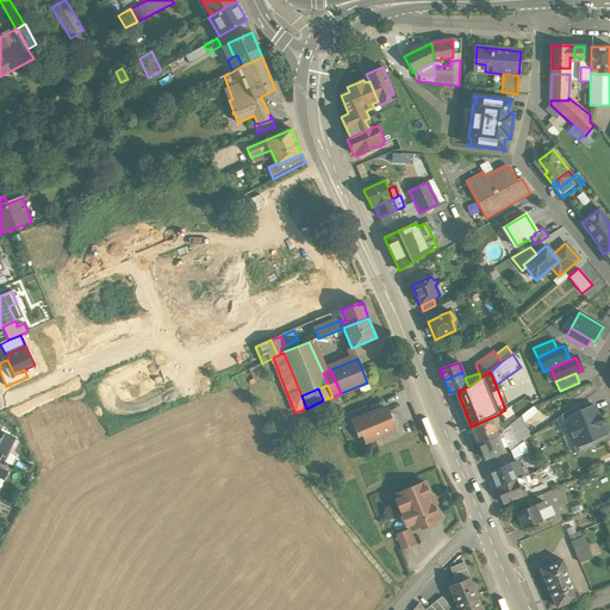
[(561,416),(564,422),(566,421),(582,411),(579,404),(561,416)]
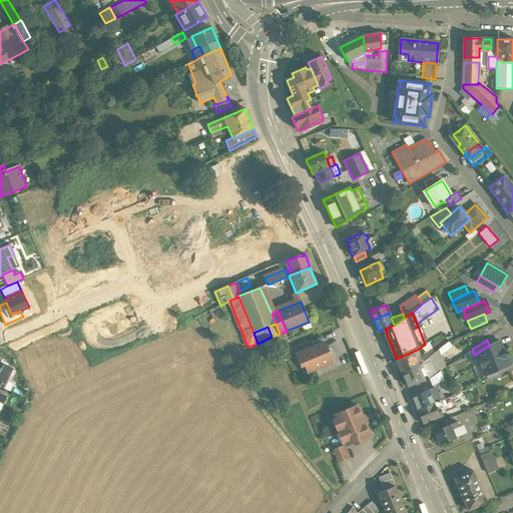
[(480,364),(506,354),(501,341),(489,346),(476,354),(480,364)]
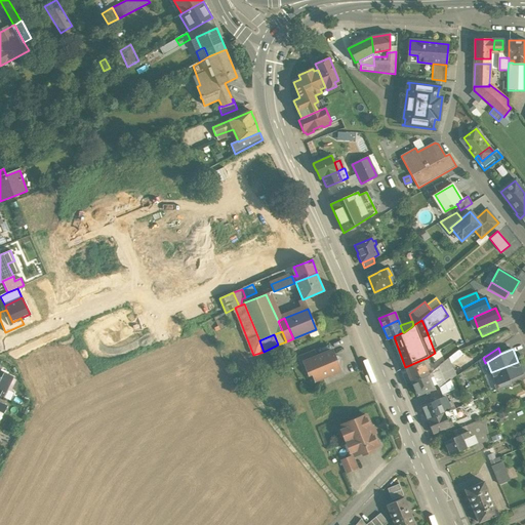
[(314,351),(303,355),(306,362),(316,358),(314,351)]
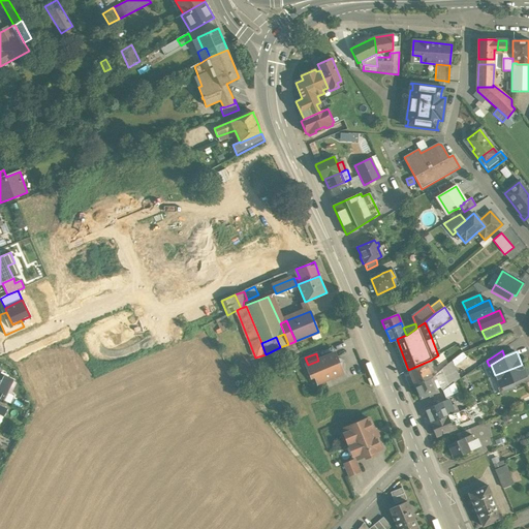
[(308,365),(306,366),(307,367),(310,365),(314,375),(310,376),(311,377),(313,376),(316,385),(325,382),(324,380),(342,373),(341,368),(343,362),(337,359),(335,353),(318,361),(308,365)]
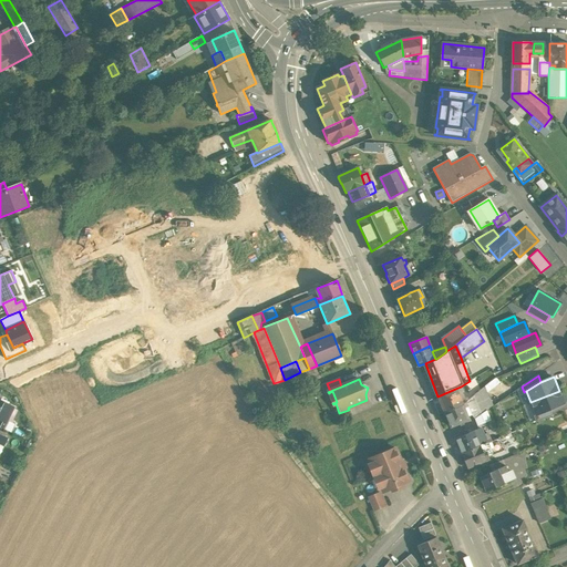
[(327,383),(320,385),(323,393),(328,392),(330,391),(327,383)]
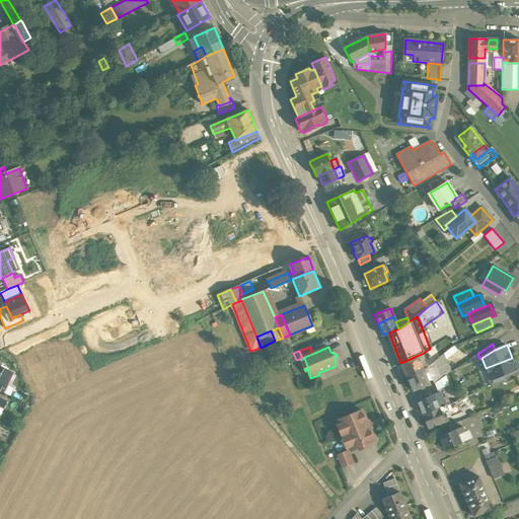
[(446,361),(444,356),(443,354),(433,363),(440,379),(445,376),(451,372),(448,367),(449,367),(446,362),(446,361)]
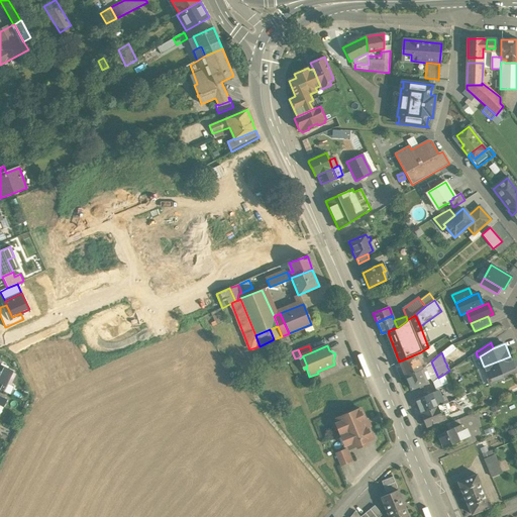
[(415,354),(399,362),(405,376),(421,370),(417,359),(415,354)]
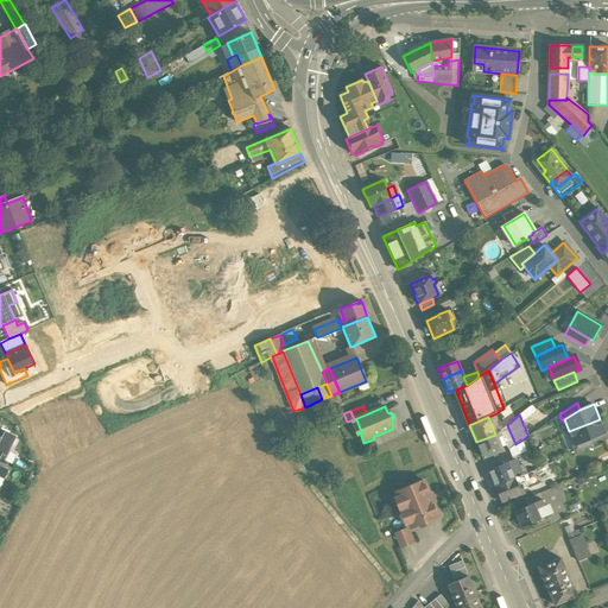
[(605,432),(600,419),(569,431),(575,444),(589,438),(605,432)]
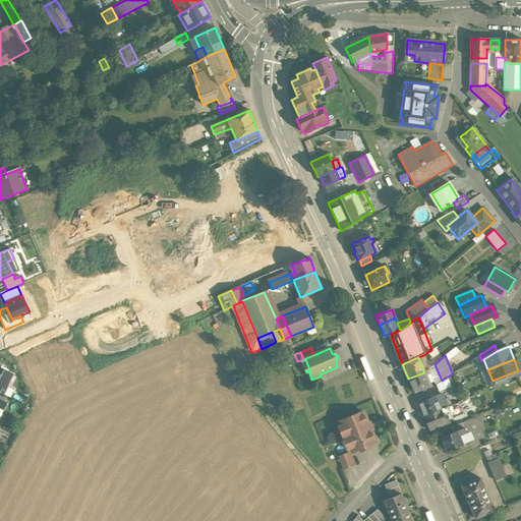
[(435,364),(428,369),(430,374),(426,375),(429,384),(432,382),(436,385),(442,381),(435,364)]
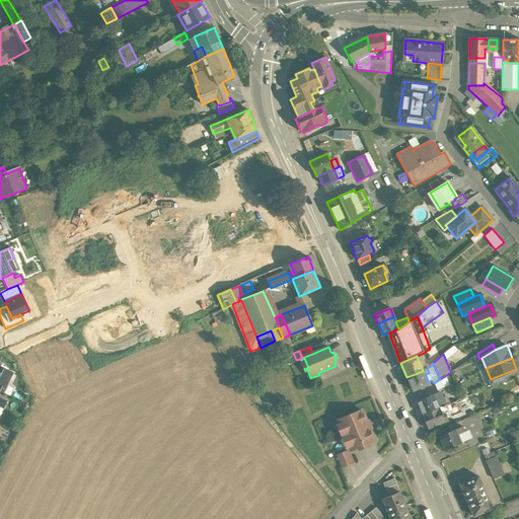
[(10,372),(0,366),(0,383),(6,387),(10,379),(7,377),(10,372)]
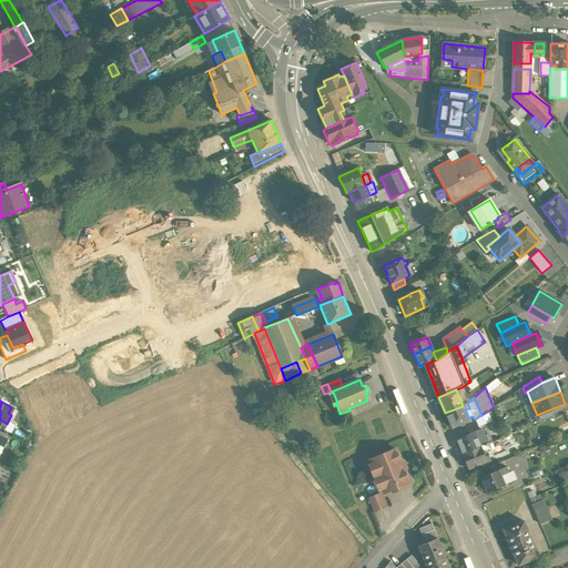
[(463,406),(445,413),(452,427),(468,421),(468,418),(465,409),(463,406)]
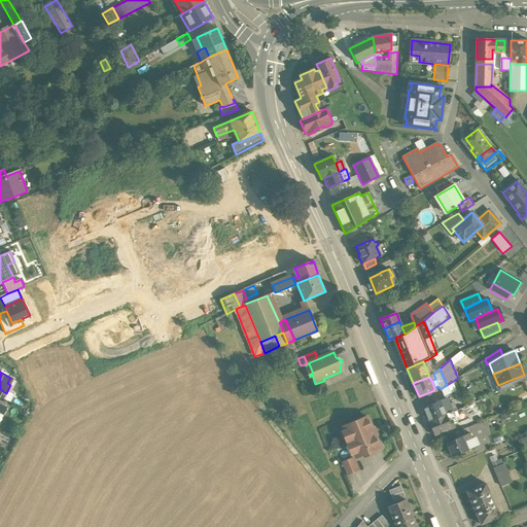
[(514,387),(511,380),(498,385),(496,386),(498,393),(514,387)]
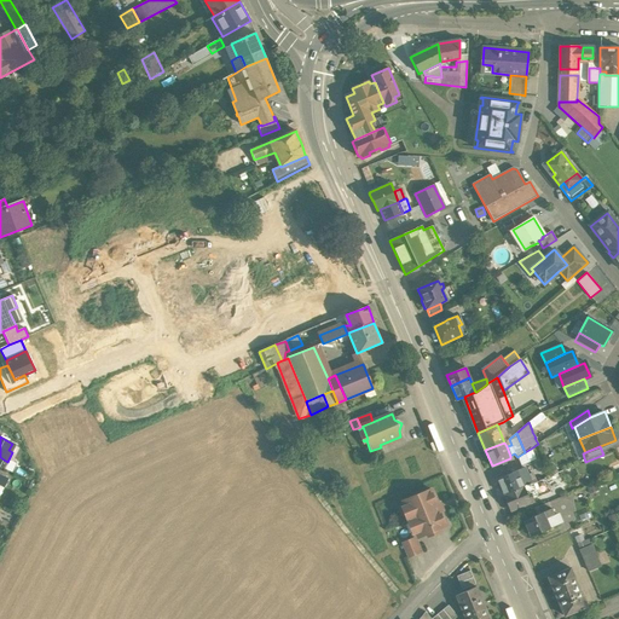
[(525,452),(518,457),(521,469),(522,469),(537,463),(531,449),(525,452)]
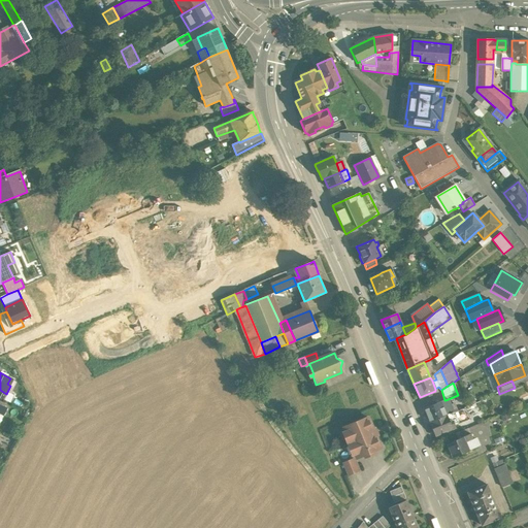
[(440,402),(435,404),(434,401),(429,404),(430,406),(424,408),(430,422),(452,413),(453,413),(451,407),(444,410),(442,407),(440,402)]
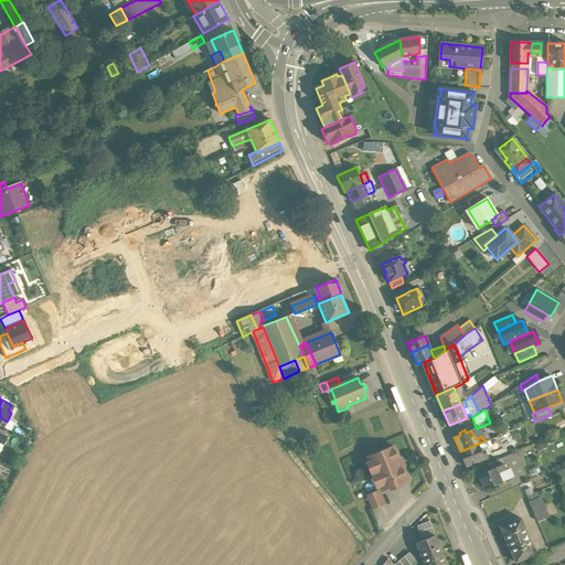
[(484,441),(483,441),(486,447),(489,448),(490,452),(489,452),(490,454),(502,449),(498,437),(498,436),(484,441)]
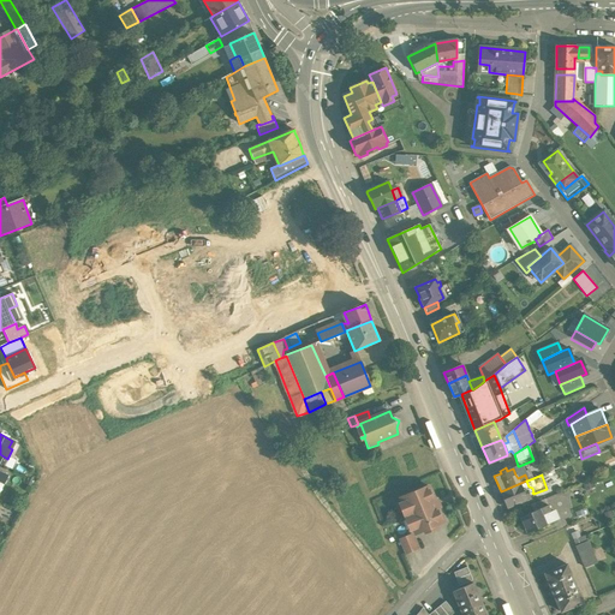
[(501,491),(507,507),(530,499),(529,495),(527,493),(525,494),(523,489),(529,487),(526,481),(501,491)]
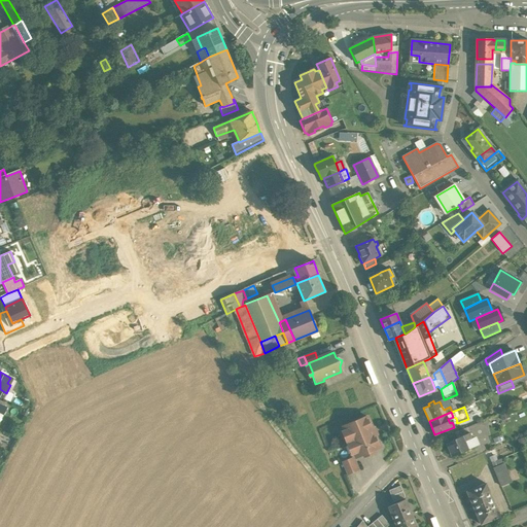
[(366,417),(343,427),(345,431),(342,432),(346,443),(349,442),(350,443),(347,445),(351,455),(354,453),(356,457),(362,455),(363,457),(374,453),(373,451),(379,448),(374,435),(376,434),(374,429),(372,430),(366,417)]
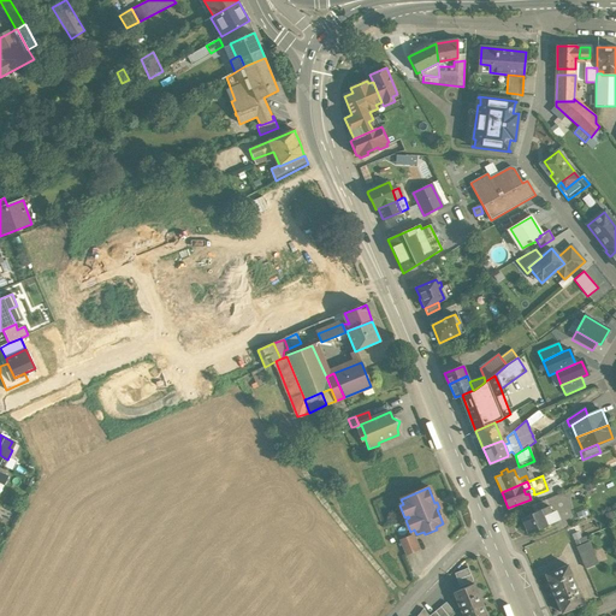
[(546,499),(531,507),(534,513),(540,510),(549,507),(546,499)]
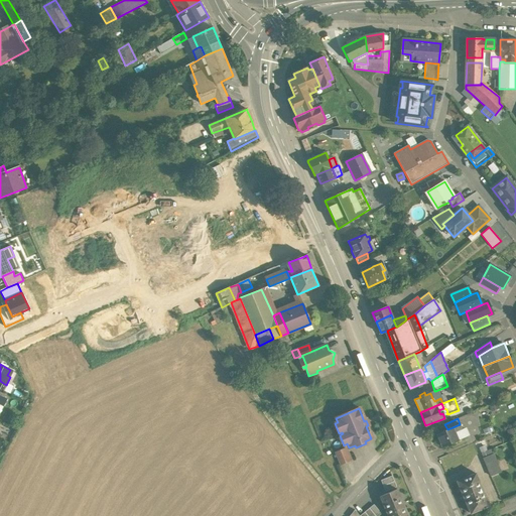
[(460,424),(453,427),(455,432),(462,429),(460,424)]
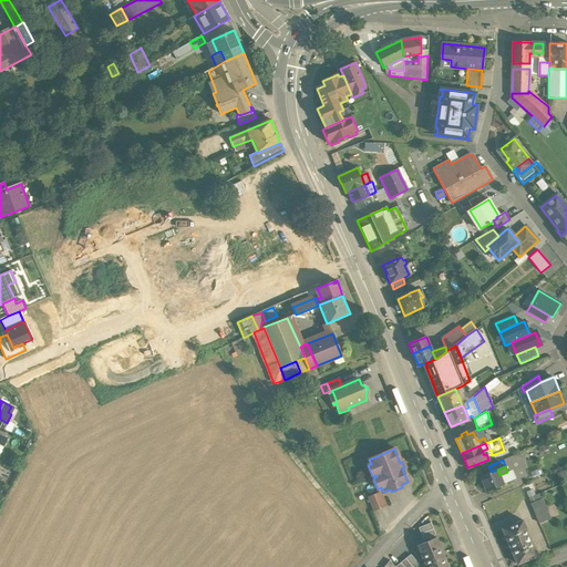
[(492,472),(480,477),(486,492),(504,484),(501,477),(500,475),(497,470),(492,472)]
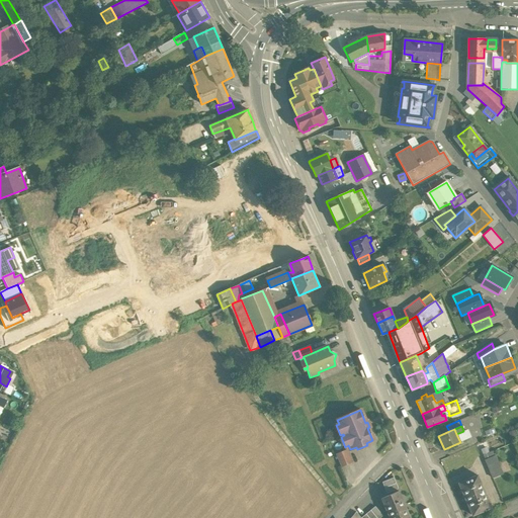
[(467,432),(457,436),(460,442),(470,438),(467,432)]
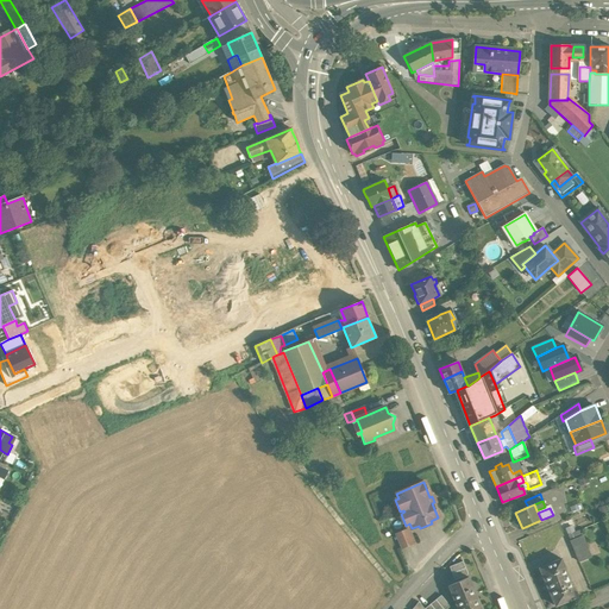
[(408,531),(395,535),(401,548),(413,544),(408,531)]
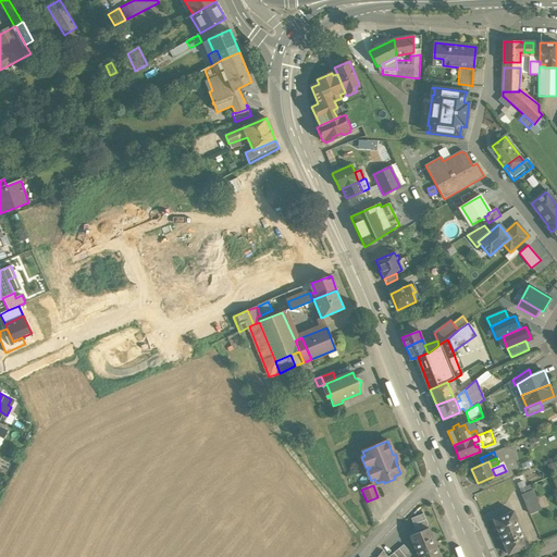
[(530,485),(519,490),(521,495),(532,491),(530,485)]
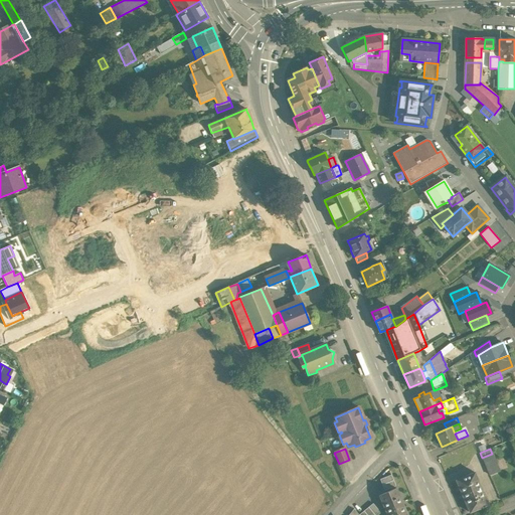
[(482,458),(490,476),(500,471),(492,454),(482,458)]
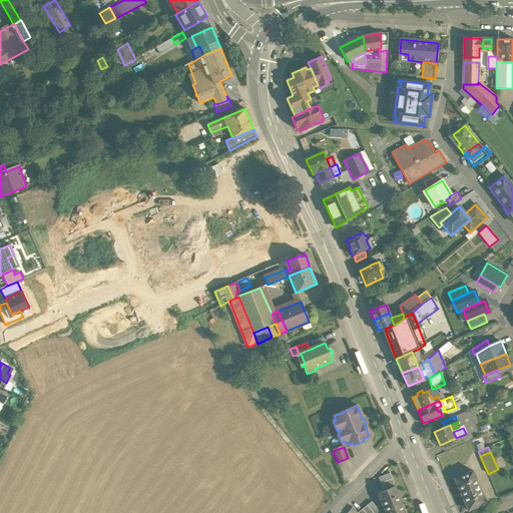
[(473,471),(454,479),(467,510),(486,503),(473,471)]
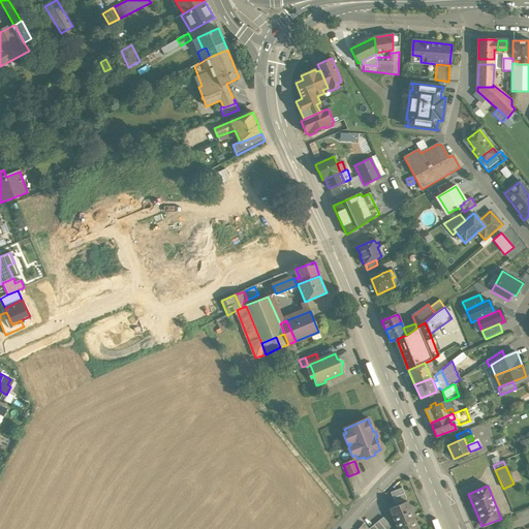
[(402,488),(391,493),(393,498),(404,494),(402,488)]
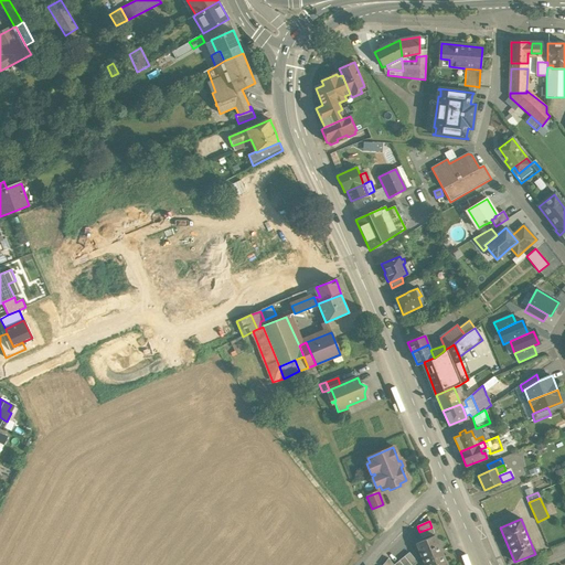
[(432,528),(419,532),(422,539),(434,533),(432,528)]
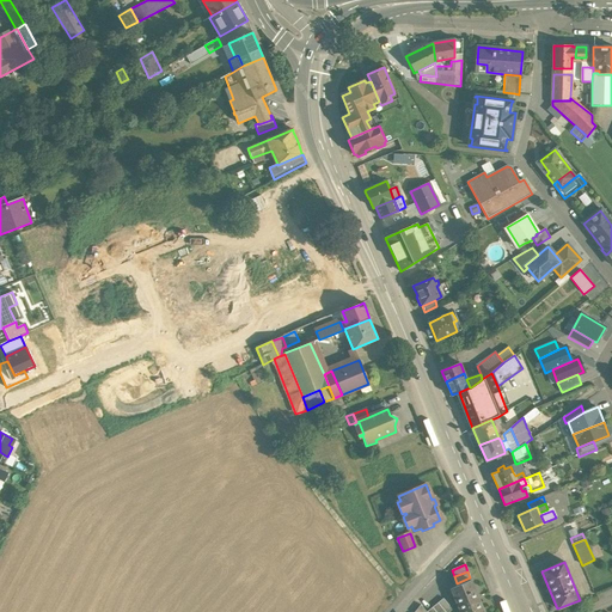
[(483,611),(471,581),(451,589),(460,611),(483,611)]
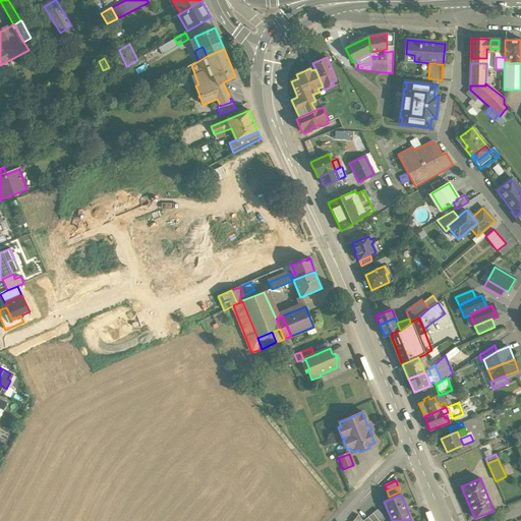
[(382,520),(385,519),(378,510),(372,513),(379,520),(382,520)]
